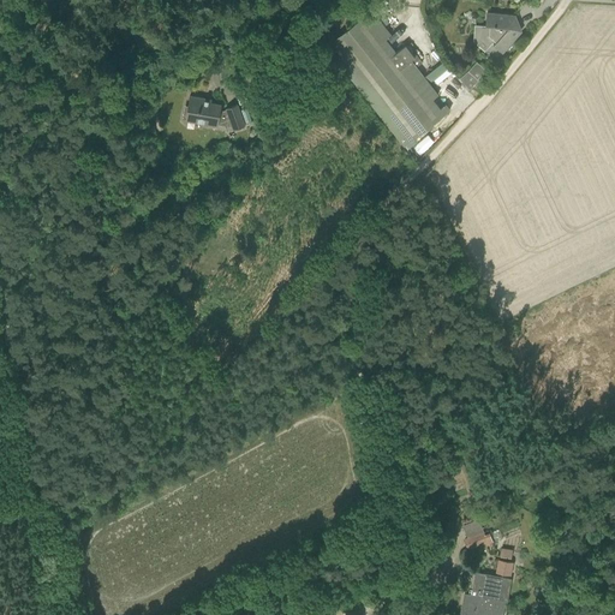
[(326,47),(333,55),(406,147),(452,111),(447,105),(441,109),(434,101),(440,96),(424,77),(429,73),(428,72),(433,69),(430,66),(422,73),(417,67),(422,63),(415,53),(413,54),(405,45),(395,53),(384,40),(390,35),(370,10),(326,47)]
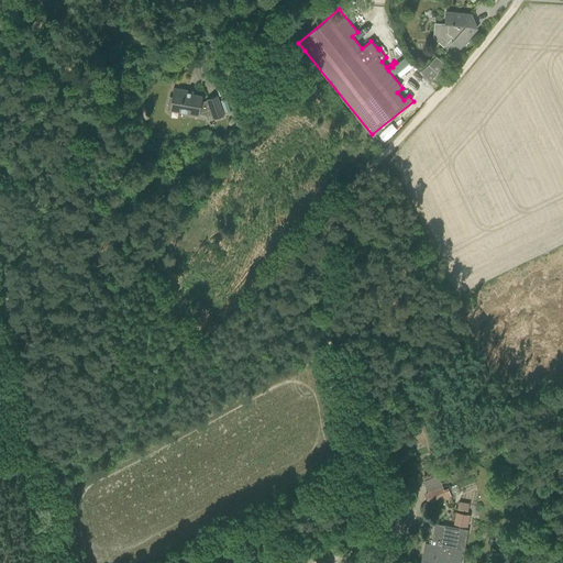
[(450,40),(451,41),(460,47),(476,29),(471,14),(445,12),(444,24),(434,23),(433,37),(442,34),(450,41),(450,40)]
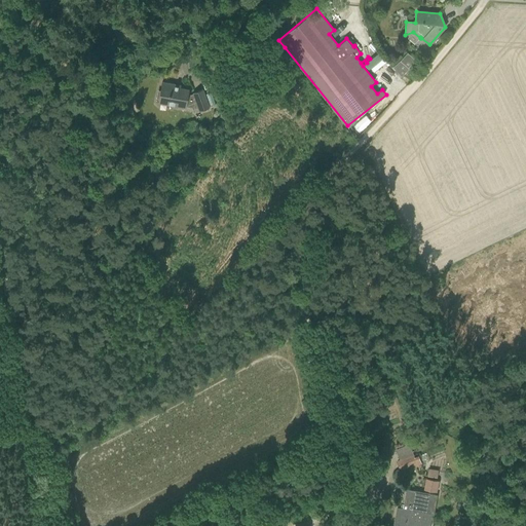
[(408,69),(415,61),(407,53),(400,62),(392,68),(401,77),(408,69)]
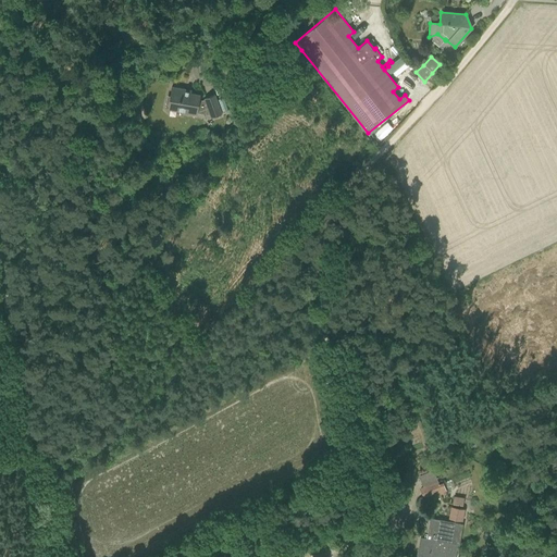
[(184,112),(196,114),(196,112),(202,113),(209,111),(211,118),(221,114),(214,97),(205,99),(205,100),(201,101),(199,100),(199,96),(184,93),(185,90),(171,88),(170,98),(168,97),(165,103),(168,104),(168,107),(184,109),(184,112)]
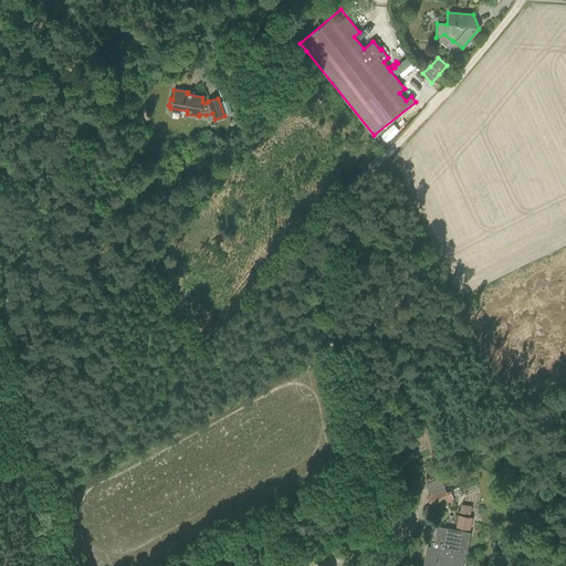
[(453,501),(451,494),(447,495),(444,490),(428,496),(431,505),(446,500),(447,503),(453,501)]
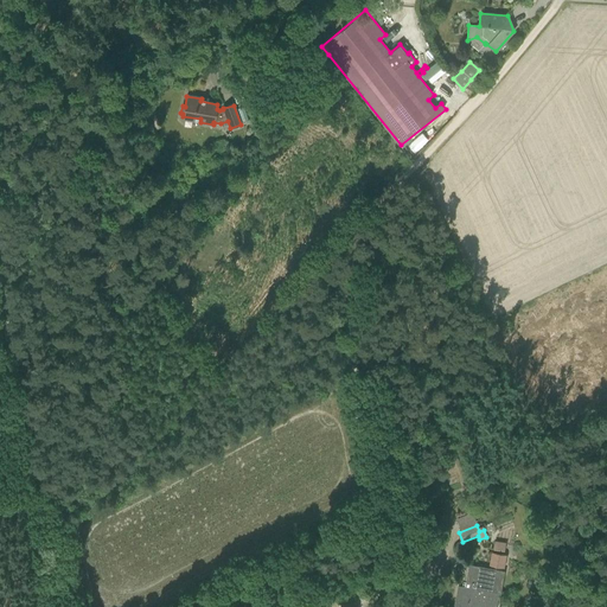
[(496,541),(494,549),(504,551),(505,543),(496,541)]
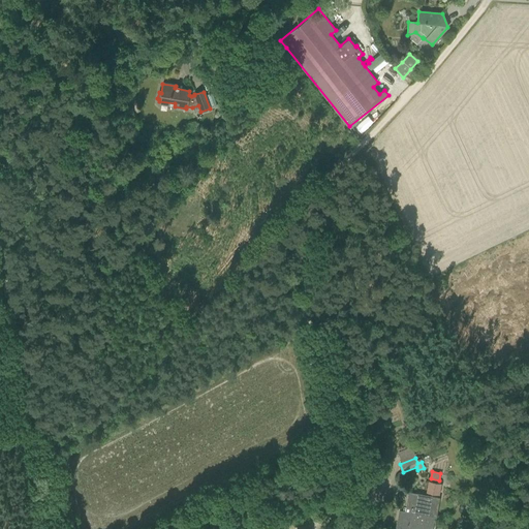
[(427,493),(437,494),(439,484),(429,481),(427,493)]
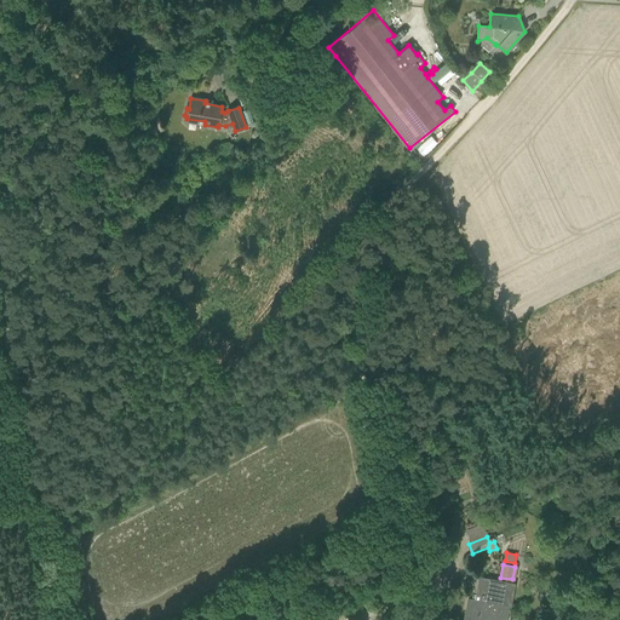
[(464,619),(486,619),(487,618),(497,619),(498,618),(506,619),(509,609),(499,607),(504,583),(480,578),(477,586),(484,587),(482,603),(468,601),(465,612),(466,612),(464,619)]
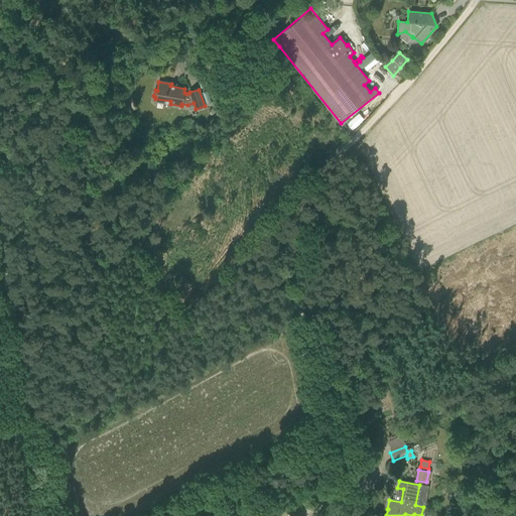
All buildings are outlined.
